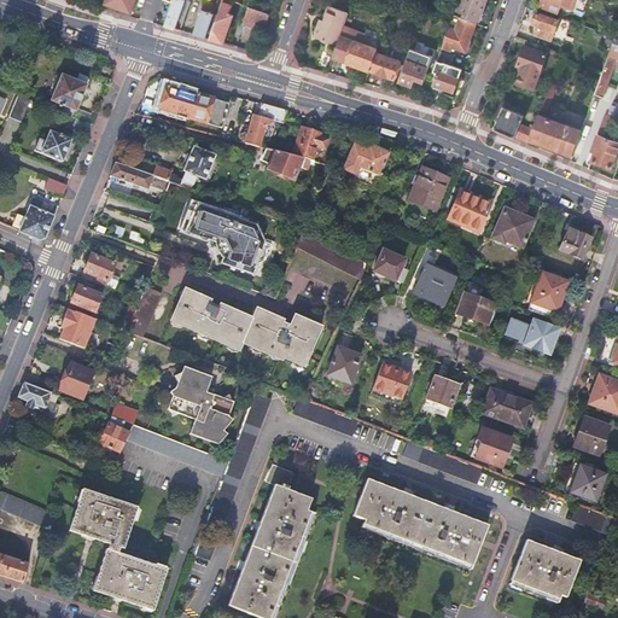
[(135,0),(108,0),(106,4),(132,12),(135,0)]
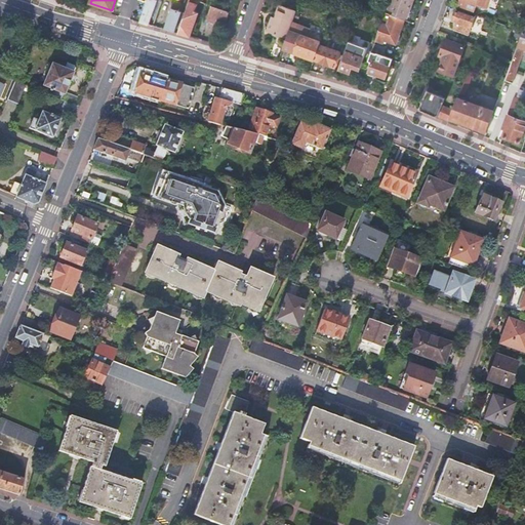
[(148,0),(140,23),(149,25),(157,0),(148,0)]
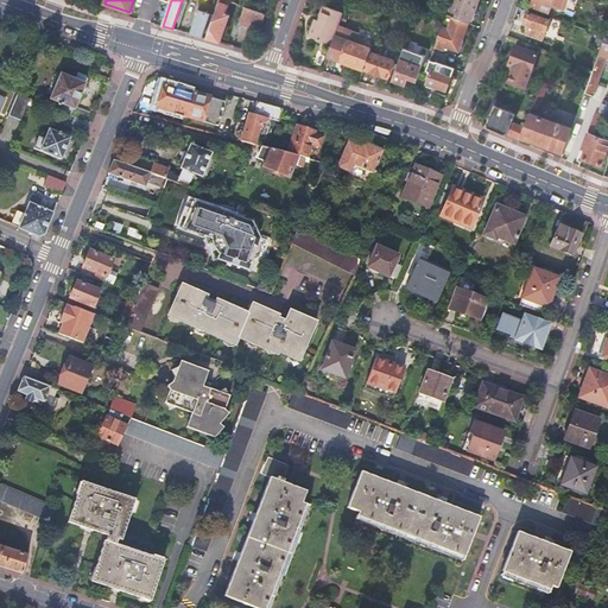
[(223,0),(221,0),(208,39),(221,43),(230,16),(226,14),(230,2),(223,0)]
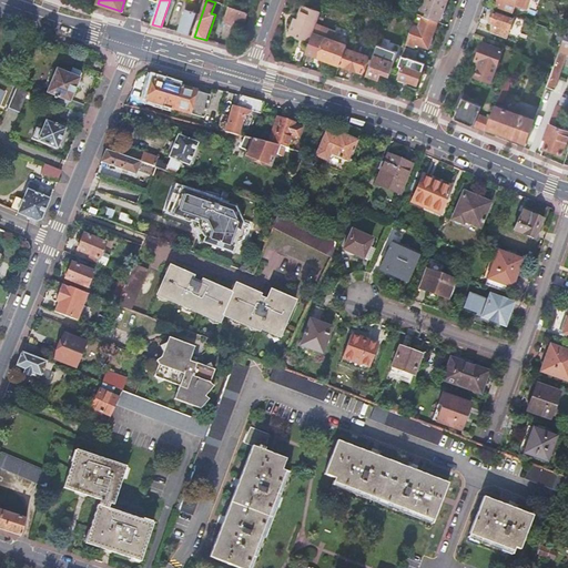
[(424,0),(422,9),(430,12),(433,3),(424,0)]
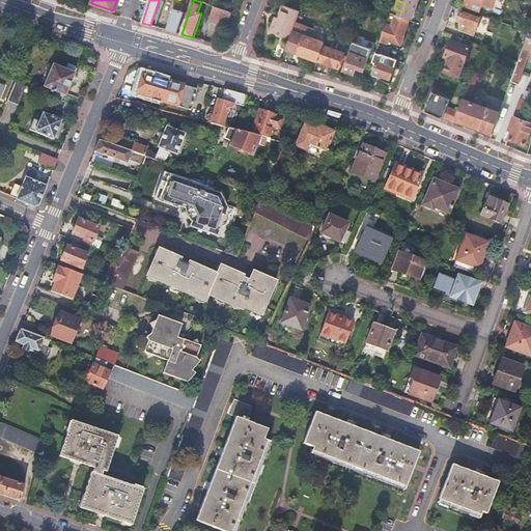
[(418,0),(396,0),(404,3),(402,11),(401,14),(410,17),(413,18),(418,0)]
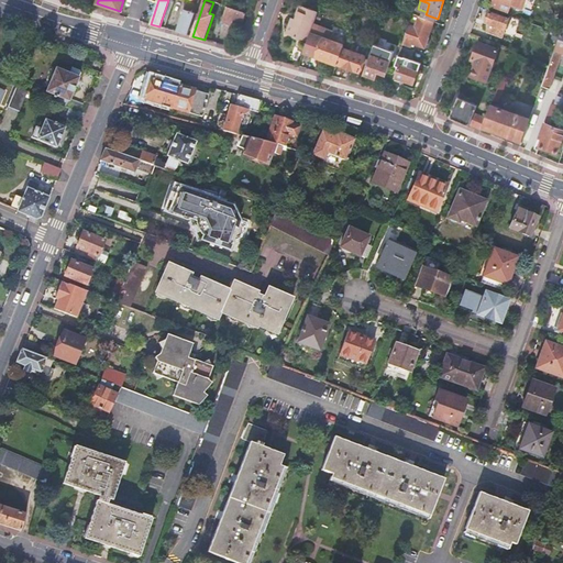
[(493,0),(492,4),(509,12),(511,4),(520,8),(522,0),(493,0)]
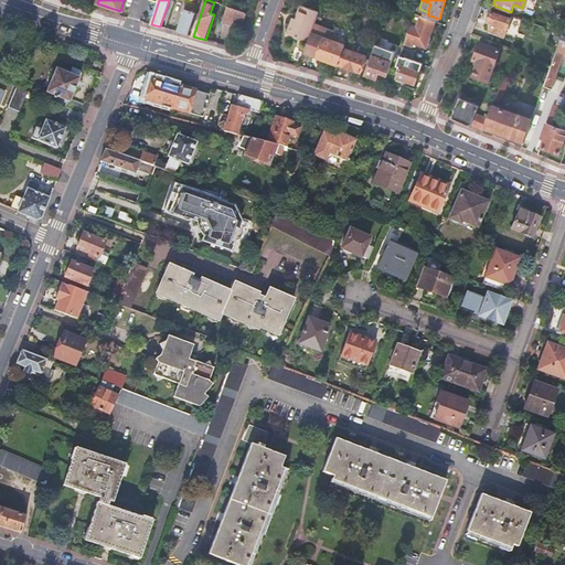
[(198,13),(200,4),(188,1),(183,10),(185,9),(188,10),(198,13)]
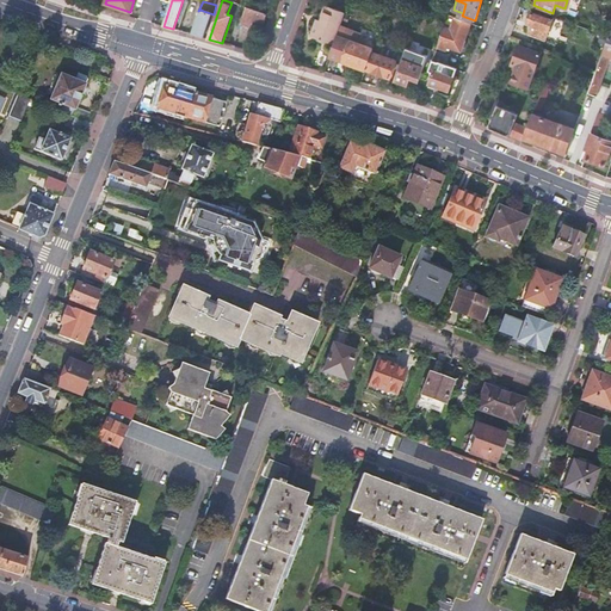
[(334,44),(340,26),(345,13),(326,6),(321,20),(318,19),(312,36),(334,44)]
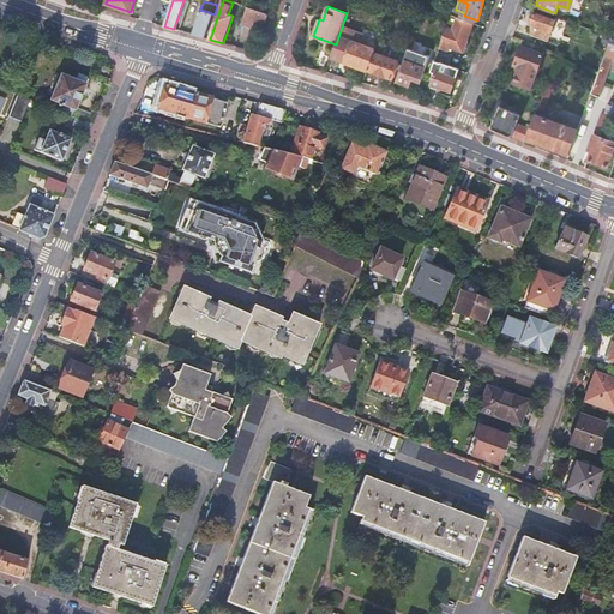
[(269,14),(256,10),(248,7),(242,24),(253,28),(254,22),(265,25),(269,14)]
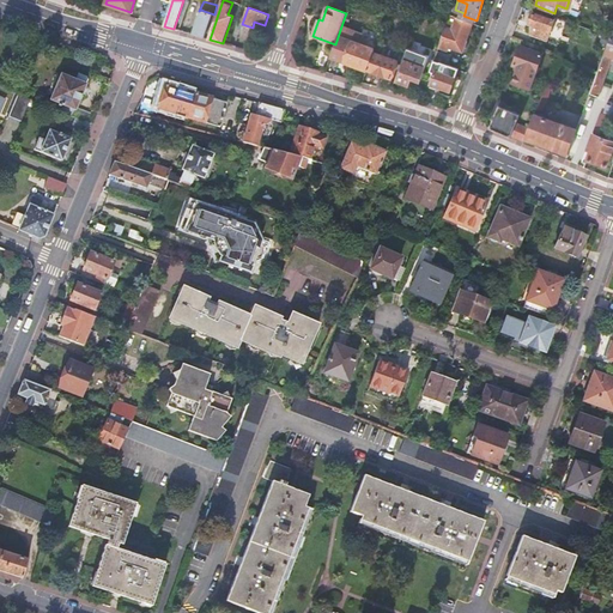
[(206,38),(214,14),(204,11),(195,35),(206,38)]
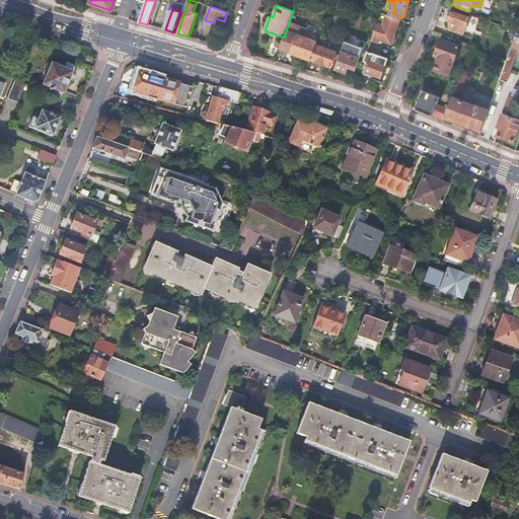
[(451,10),(447,19),(452,21),(449,28),(462,33),(469,17),(451,10)]
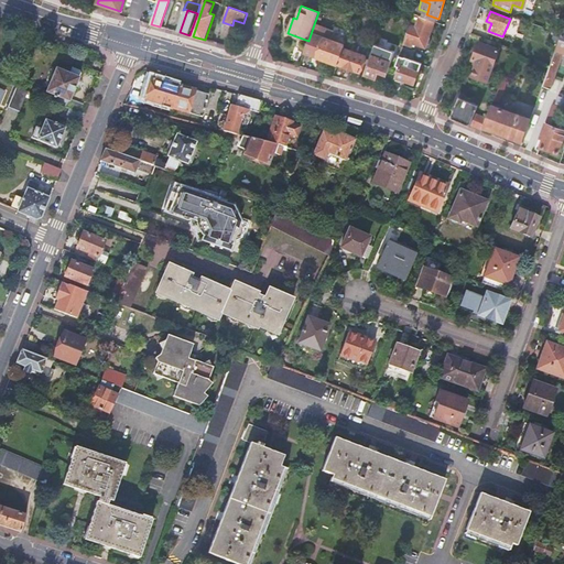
[(442,28),(443,24),(434,21),(425,18),(420,15),(415,26),(411,25),(404,43),(412,46),(413,42),(425,46),(433,24),(442,28)]
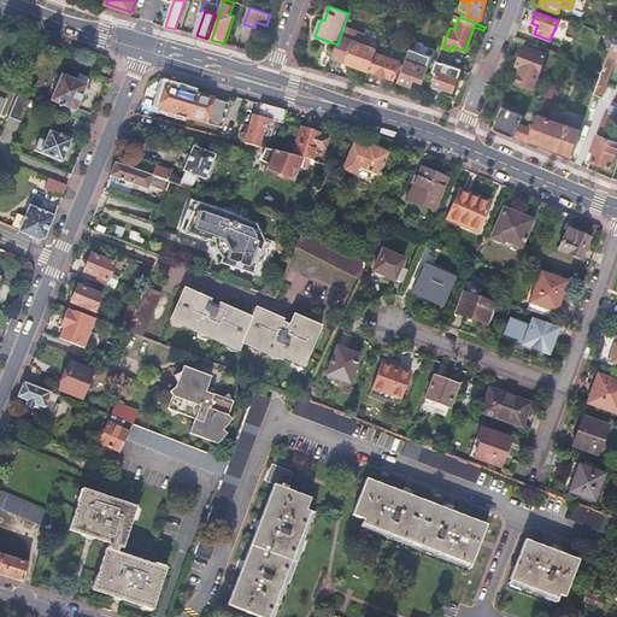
[(376,53),(376,51),(369,47),(371,41),(362,39),(364,35),(344,27),(338,45),(333,57),(369,71),(376,53)]
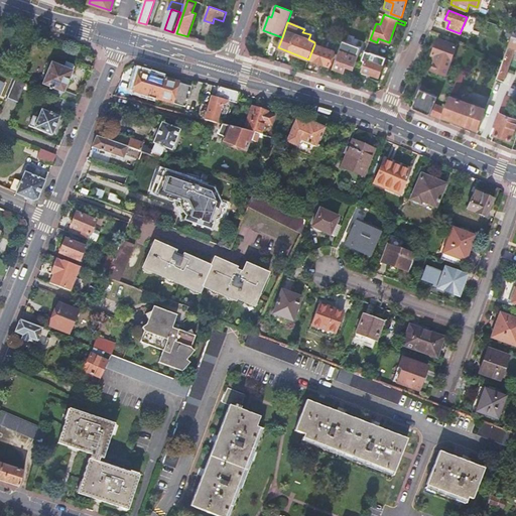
[(515,25),(514,31),(509,45),(504,59),(501,69),(497,79),(504,81),(507,71),(515,47),(515,87),(515,89),(512,88),(508,93),(515,95),(515,25)]
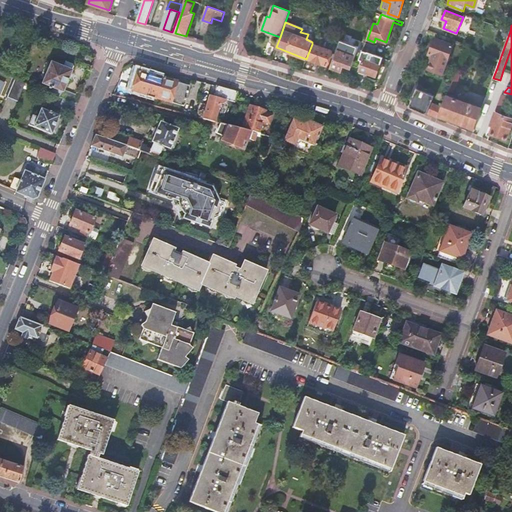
[(436,61),(445,65),(453,44),(434,38),(428,54),(437,58),(436,61)]
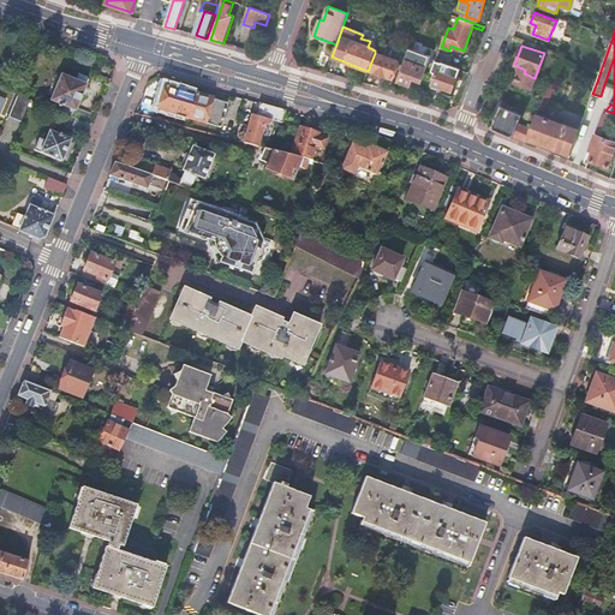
[(453,57),(439,52),(436,60),(449,65),(453,57)]
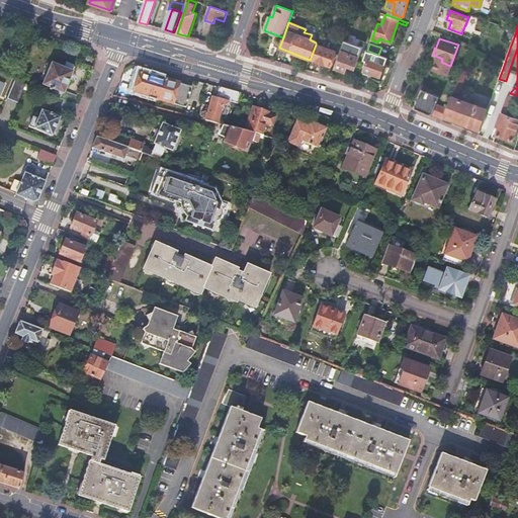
[(336,52),(316,45),(310,60),(330,67),(336,52)]
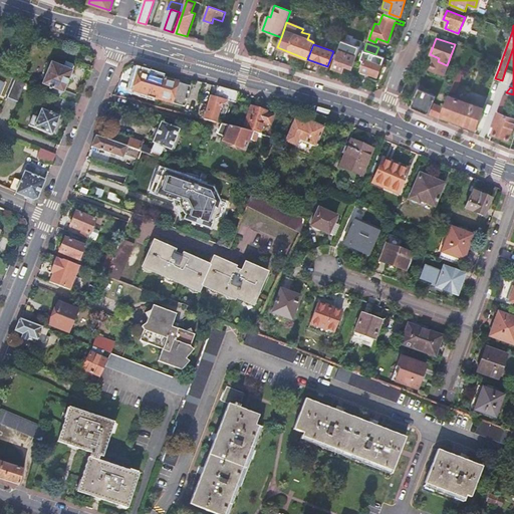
[(364,50),(362,54),(367,56),(367,58),(366,58),(361,70),(362,70),(362,72),(368,75),(369,73),(378,76),(380,69),(382,69),(384,64),(382,63),(384,57),(375,54),(364,50)]
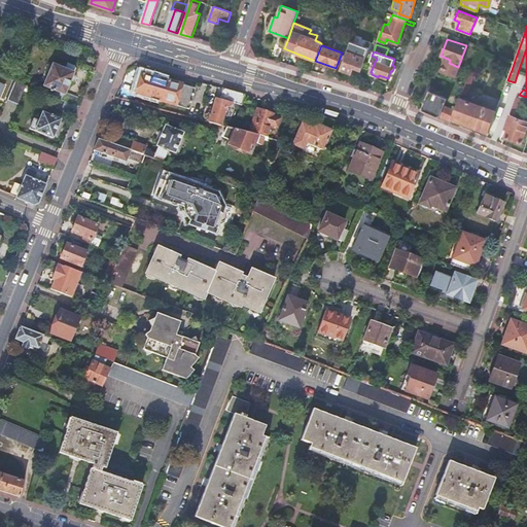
[(360,74),(363,63),(364,60),(348,54),(342,71),(351,74),(353,71),(355,71),(355,72),(360,74)]
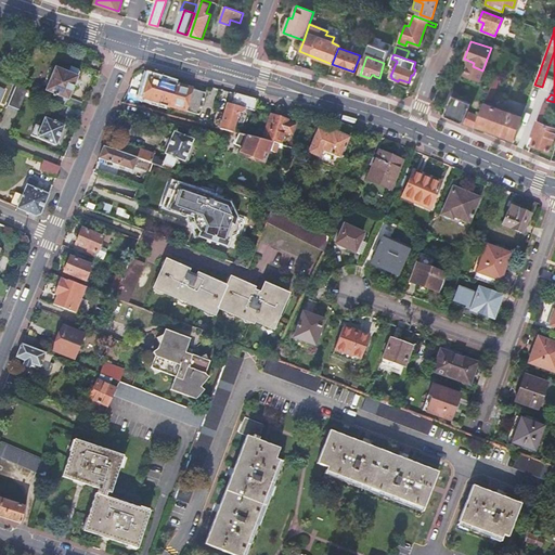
[(490,85),(485,99),(490,101),(504,64),(499,62),(490,85)]
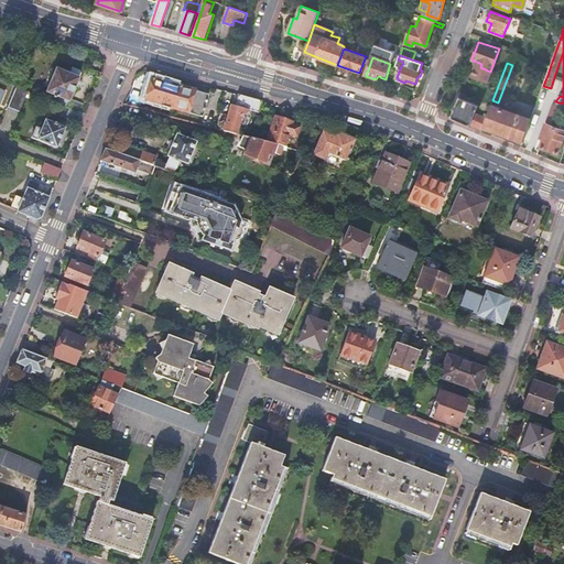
[(69,101),(67,108),(69,108),(75,110),(84,115),(87,106),(71,99),(80,74),(80,72),(75,69),(72,71),(71,74),(56,68),(46,91),(69,101)]
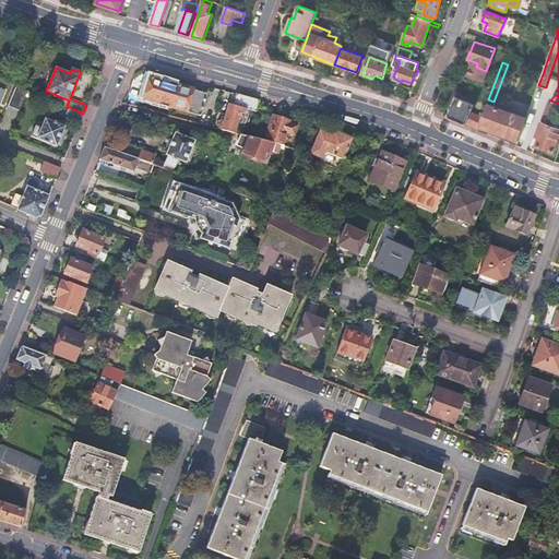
[(171,108),(177,85),(147,76),(142,99),(171,108)]
